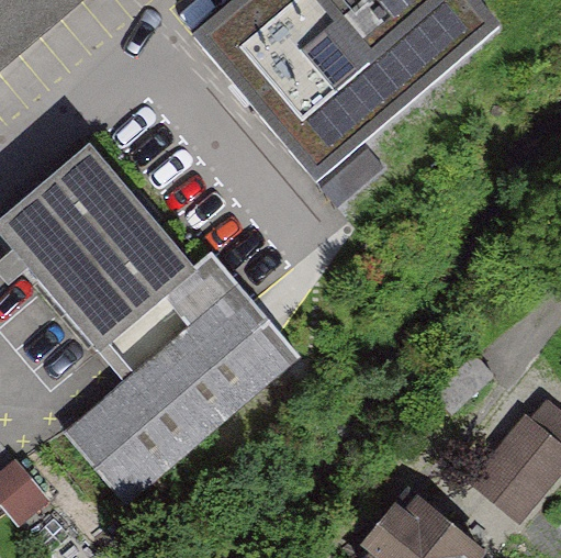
[(0,59),(74,0),(0,0),(0,59)]
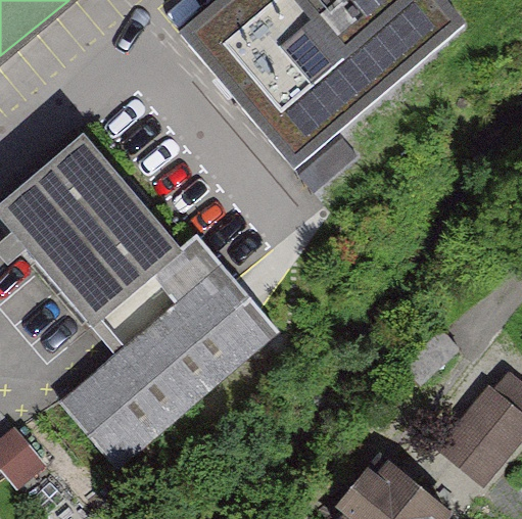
[(220,0),(181,34),(294,167),(464,24),(443,0),(220,0)]
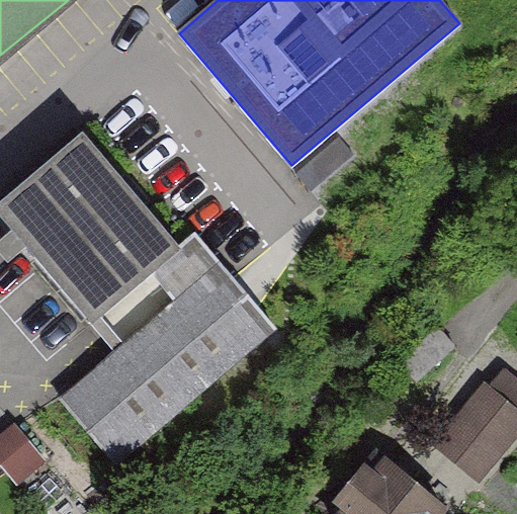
[(204,268),(86,125),(0,202),(0,222),(97,329),(79,343),(99,367),(62,401),(113,469),(274,325),(221,260),(204,268)]
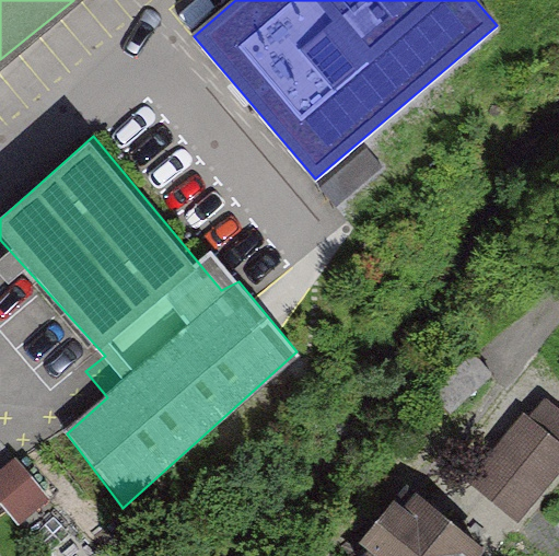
[(430,392),(450,414),(493,373),(474,351),(430,392)]
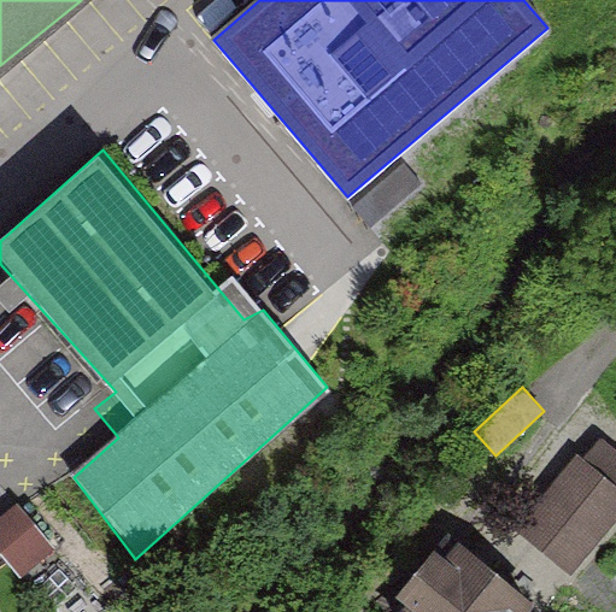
[(615,487),(578,455),(515,530),(572,578),(615,524),(615,487)]
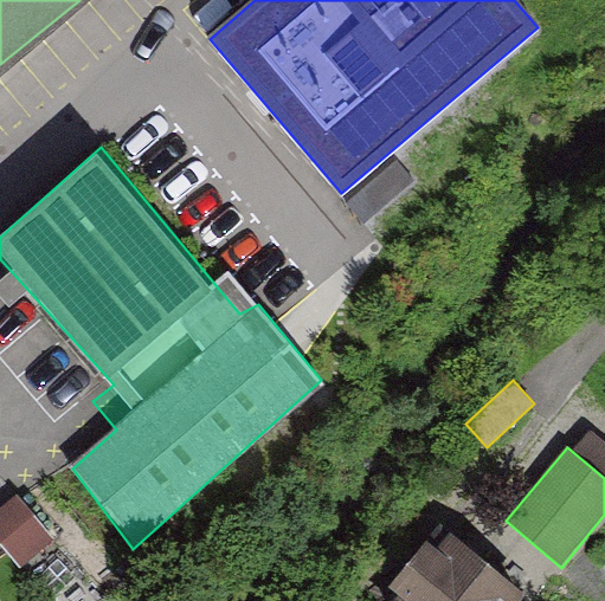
[(0,524),(24,562),(60,538),(33,498),(0,518),(0,524)]
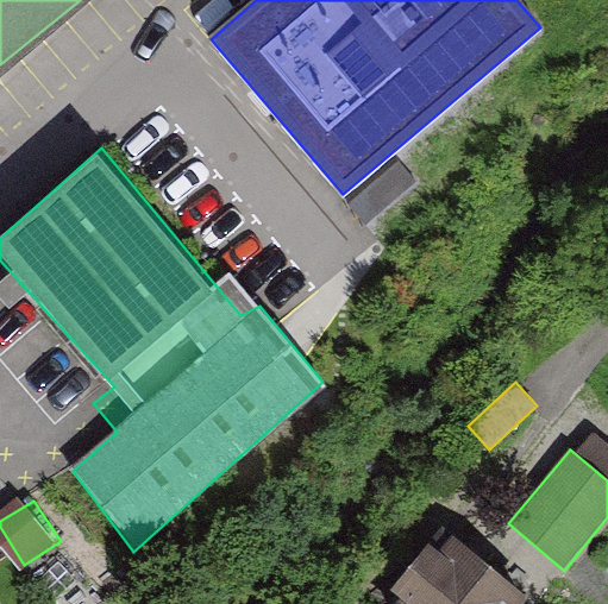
[(524,603),(451,543),(438,559),(428,552),(390,596),(400,603),(524,603)]
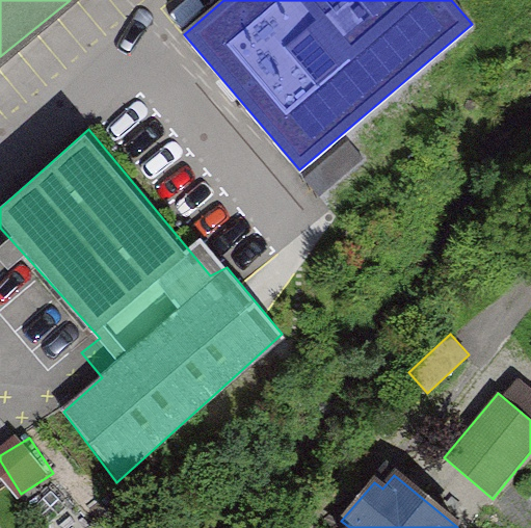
All buildings are outlined.
